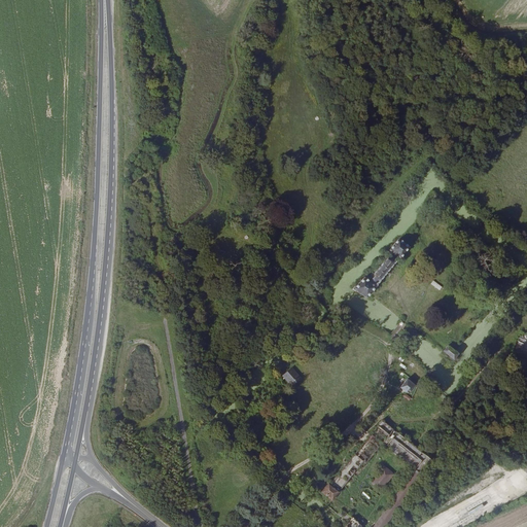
[(377,288),(410,248),(408,247),(401,242),(399,240),(394,246),(390,251),(392,253),(369,282),(365,278),(361,282),(356,288),(355,287),(353,290),(356,293),(357,292),(367,300),(371,295),(376,288),(377,288)]
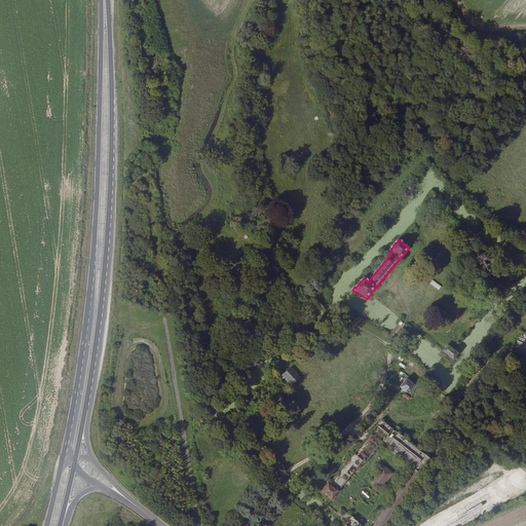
[(442,287),(434,280),(431,284),(440,290),(442,287)]
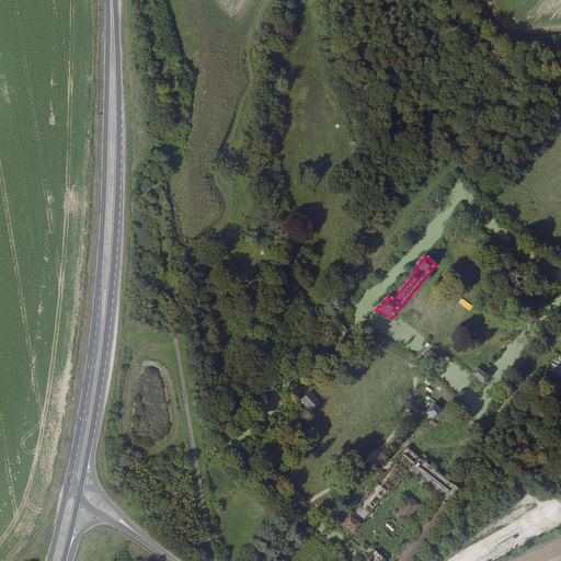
[(484,375),(477,369),(472,376),(484,385),(489,378),(484,375)]
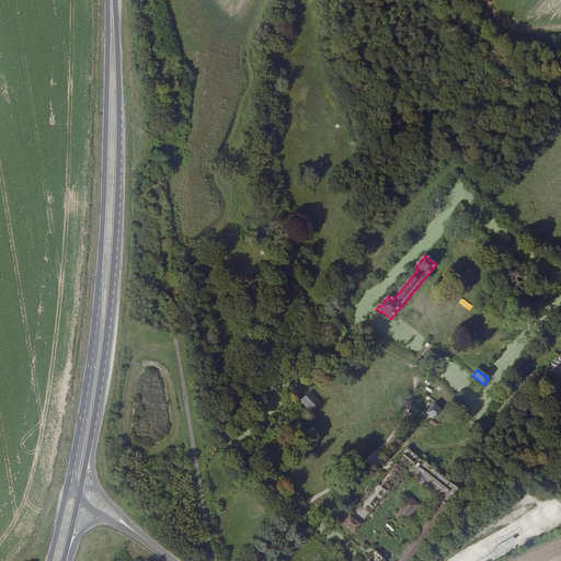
[(320,402),(310,392),(301,400),(311,411),(320,402)]
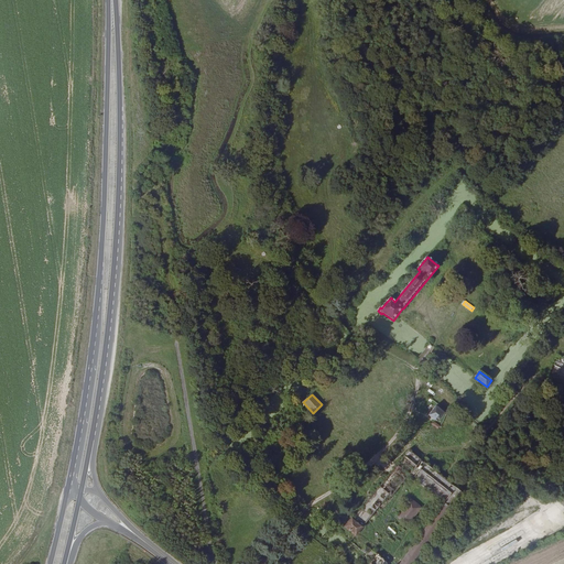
[(445,414),(437,408),(430,416),(436,422),(437,421),(438,422),(445,414)]
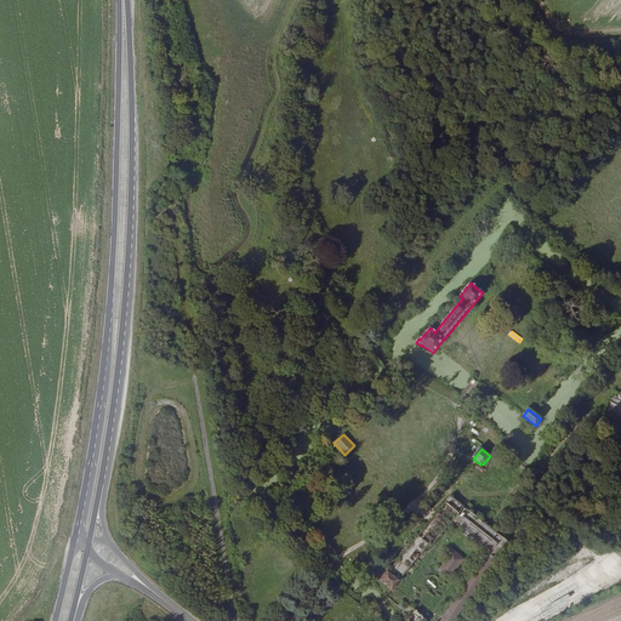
[(451,525),(491,554),(443,620),(456,620),(499,562),(511,545),(451,497),(398,564),(397,562),(380,582),(391,591),(393,592),(410,571),(411,573),(421,562),(419,559),(423,554),(426,557),(451,525)]
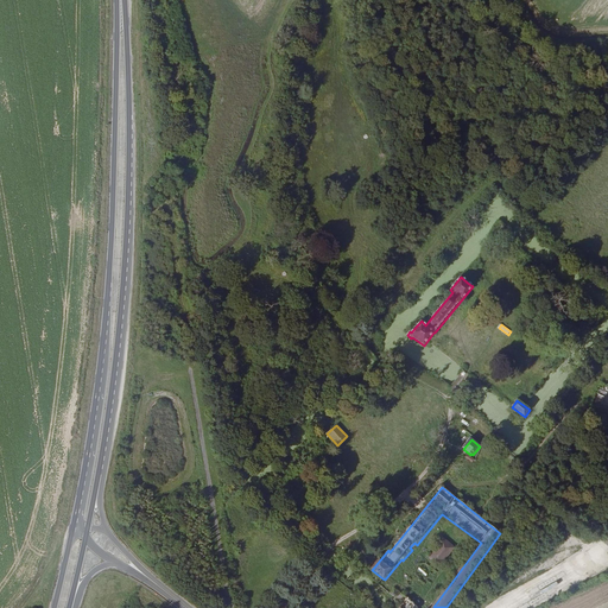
[(521,493),(518,491),(511,500),(515,504),(521,493)]
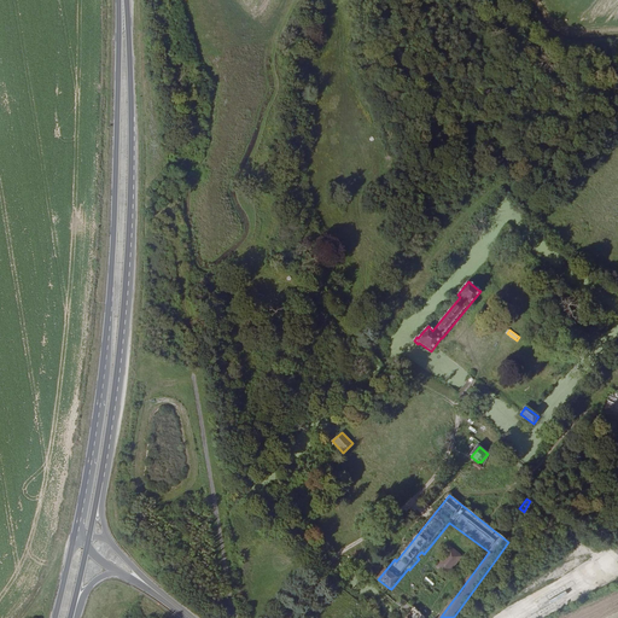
[(461,559),(449,549),(436,567),(448,577),(461,559)]
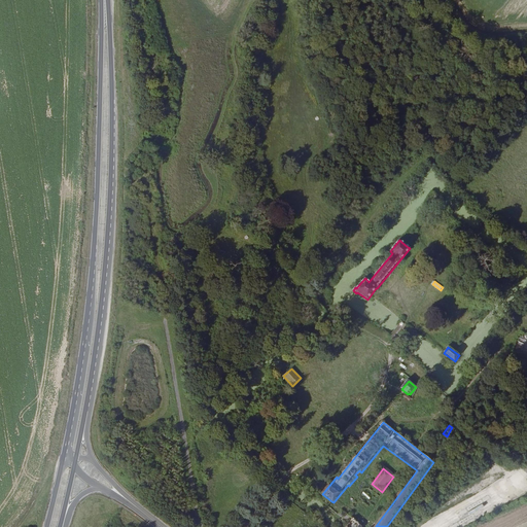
[(331,505),(328,507),(339,517),(344,520),(342,522),(349,526),(348,526),(363,526),(343,512),(341,514),(331,505)]
